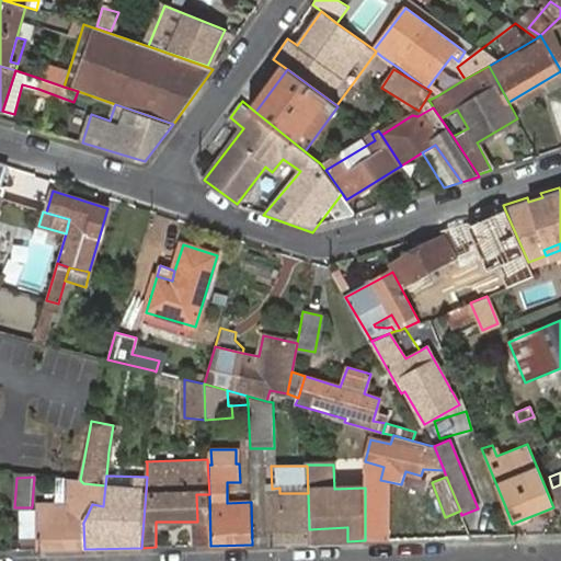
[(36,513),(37,551),(84,549),(83,523),(92,504),(103,506),(105,485),(83,483),(80,480),(59,478),(56,500),(37,502),(36,513)]
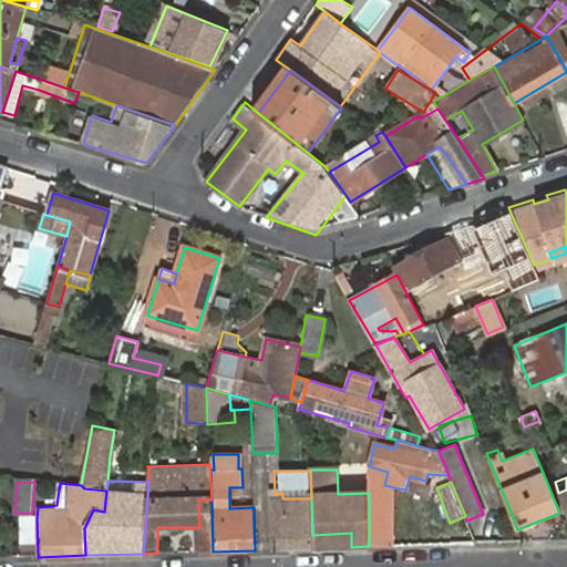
[(270,549),(312,548),(312,535),(311,498),(282,498),(282,493),(275,494),(269,493),(270,549)]
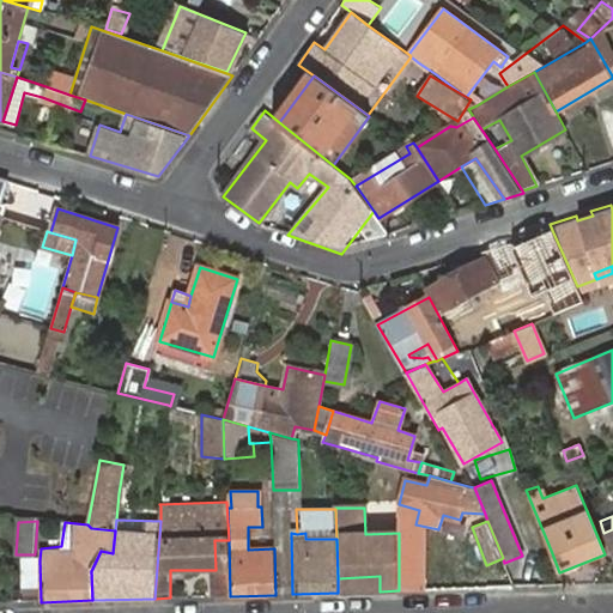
[(210,570),(211,596),(230,596),(229,540),(214,540),(216,570),(210,570)]
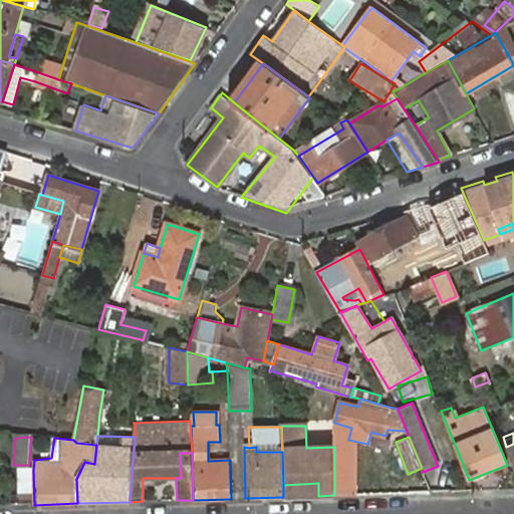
[(318,483),(283,485),(283,497),(318,496),(318,483)]
